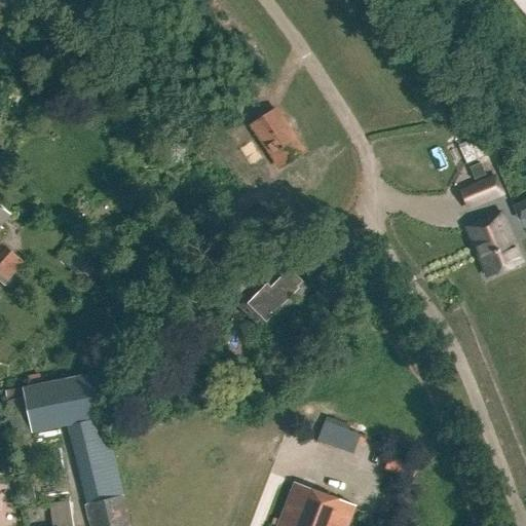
[(276,110),(252,126),(278,167),(303,151),(289,129),(294,126),(290,120),(286,123),(276,110)]
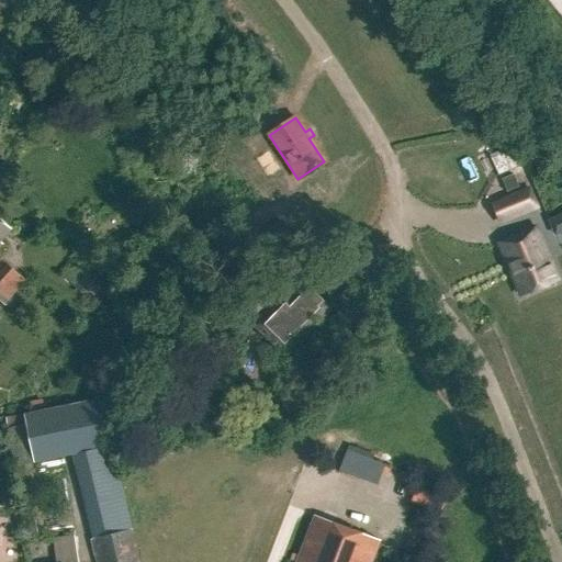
[(518,144),(491,156),(498,176),(526,164),(518,144)]
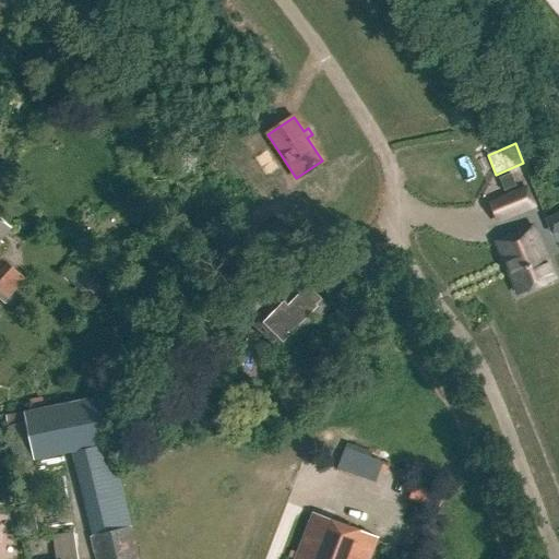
[(281,169),(269,149),(253,158),(265,178),(281,169)]
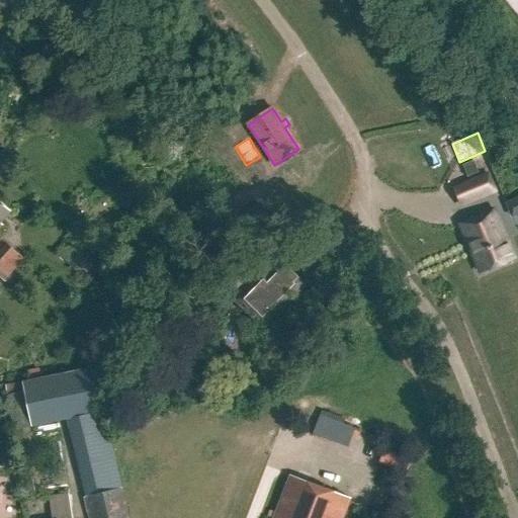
[(473,161),(462,166),(467,177),(479,173),(473,161)]
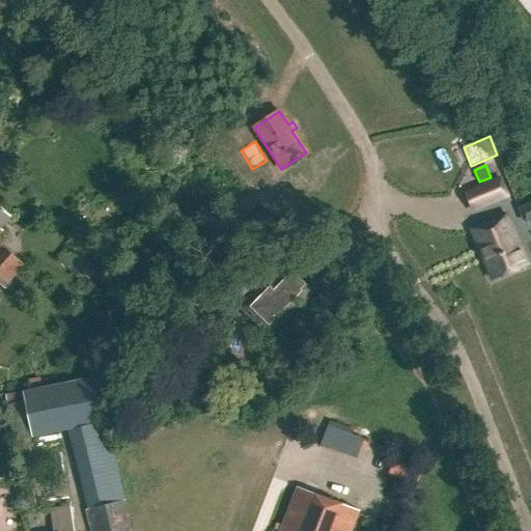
[(464,191),(472,213),(509,197),(501,176),(464,191)]
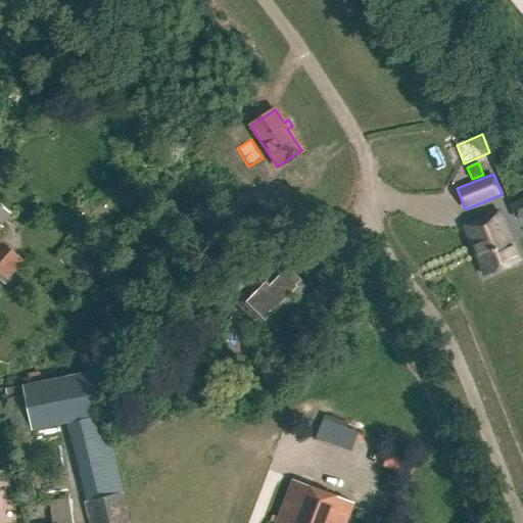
[(0,204),(0,230),(2,229),(0,227),(10,215),(0,204)]
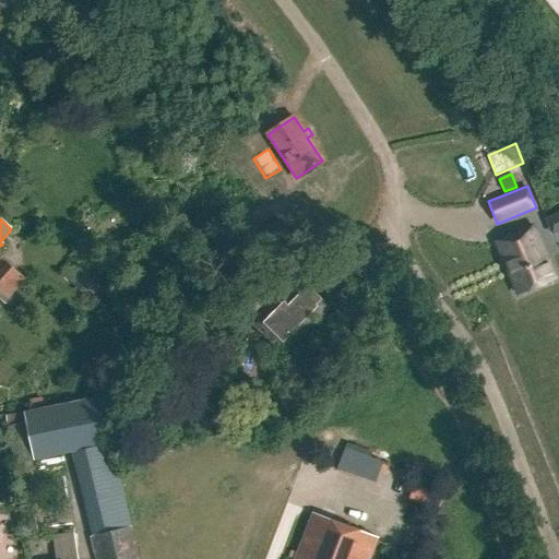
[(533,226),(496,241),(518,294),(555,277),(533,226)]
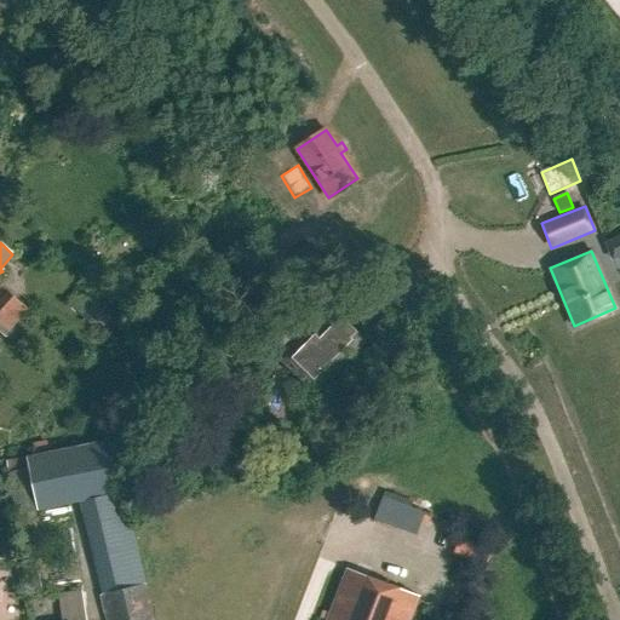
[(15,322),(27,309),(7,292),(0,299),(0,332),(3,336),(15,322)]
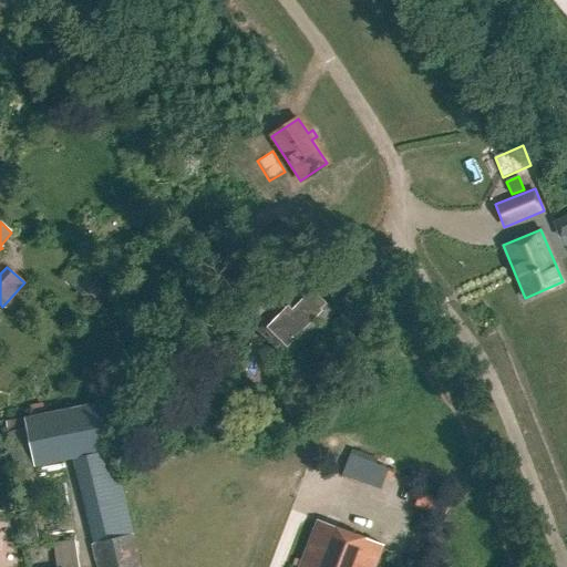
[(226,318),(246,338),(255,328),(288,360),(333,312),(306,285),(291,298),(288,295),(284,299),(263,279),(226,318)]
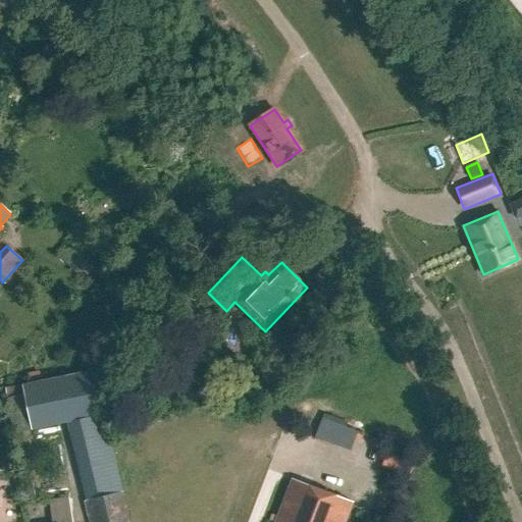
[(67,423),(87,500),(84,501),(88,521),(129,521),(103,415),(99,416),(91,373),(22,387),(32,430),(67,423)]
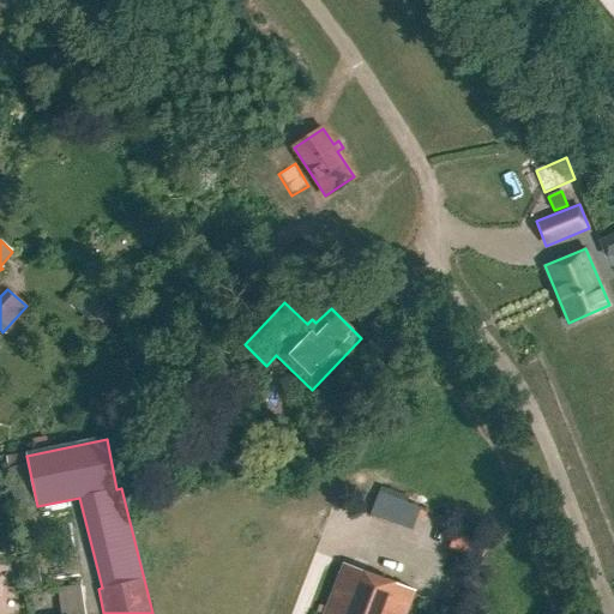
[(369,513),(393,523),(403,500),(378,492),(369,513)]
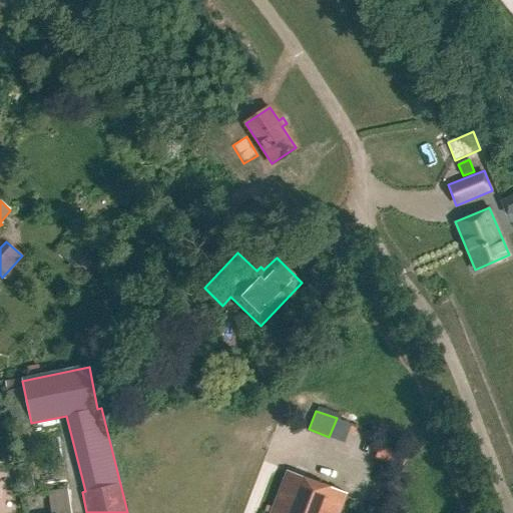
[(36,440),(40,464),(58,461),(54,437),(36,440)]
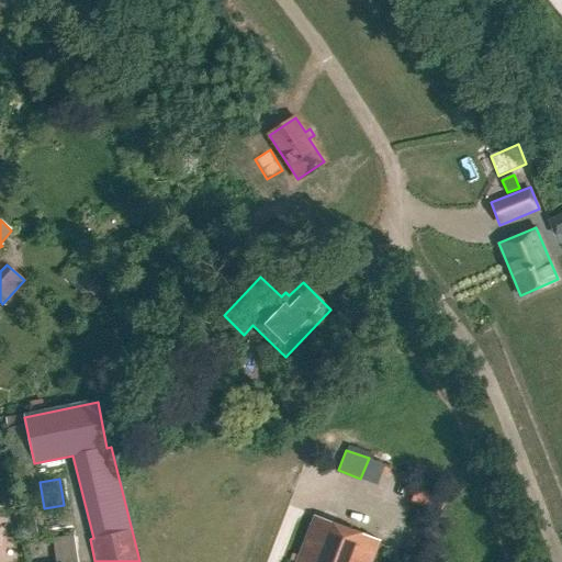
[(315,516),(311,526),(310,526),(295,561),(371,561),(380,541),(315,516)]
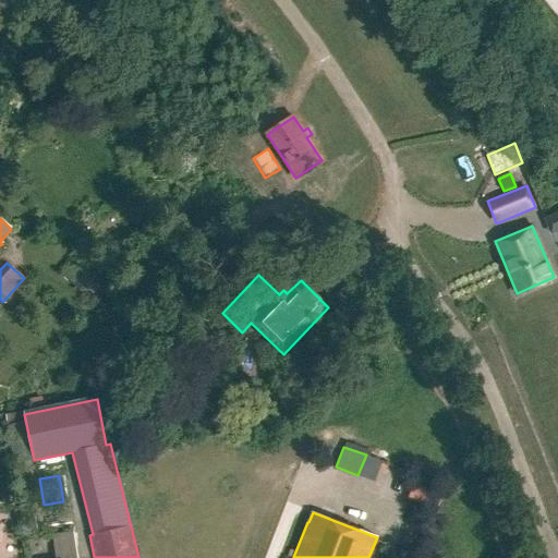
[(57,533),(58,554),(80,553),(79,532),(57,533)]
